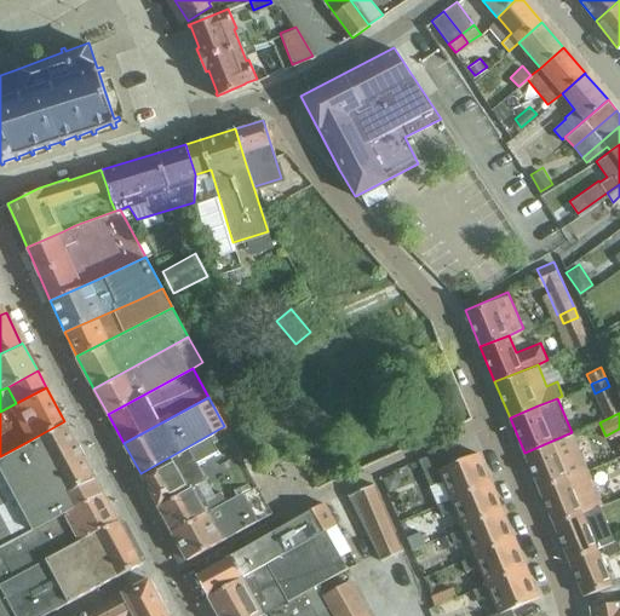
[(0,456),(0,546),(12,540),(12,541),(65,512),(103,493),(64,421),(32,439),(0,456)]
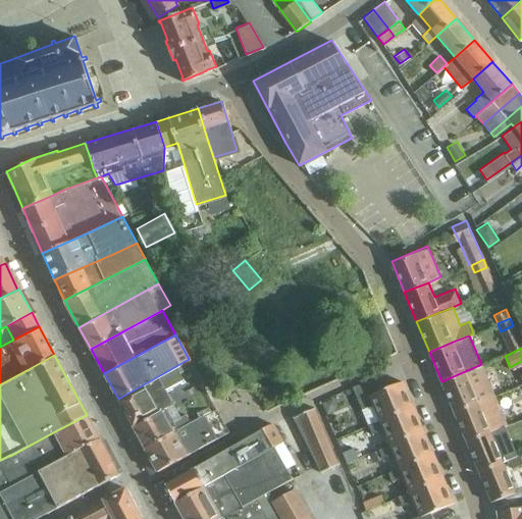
[(189,359),(118,399),(133,425),(204,385),(189,359)]
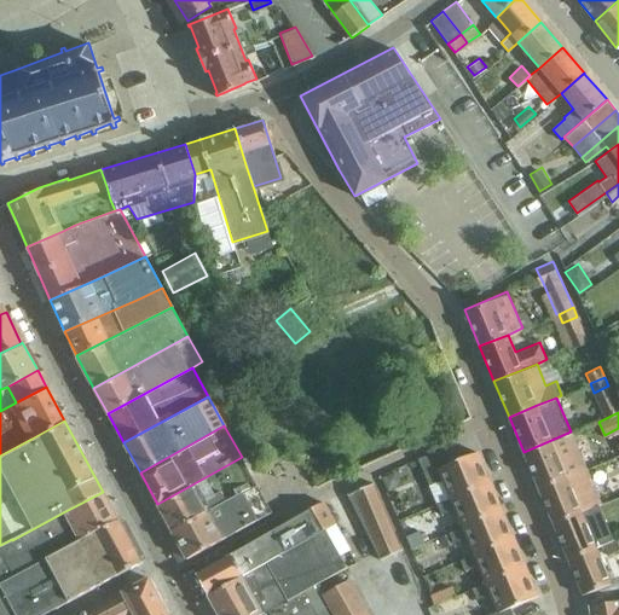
[(571,431),(551,440),(524,452),(538,487),(585,466),(571,431)]
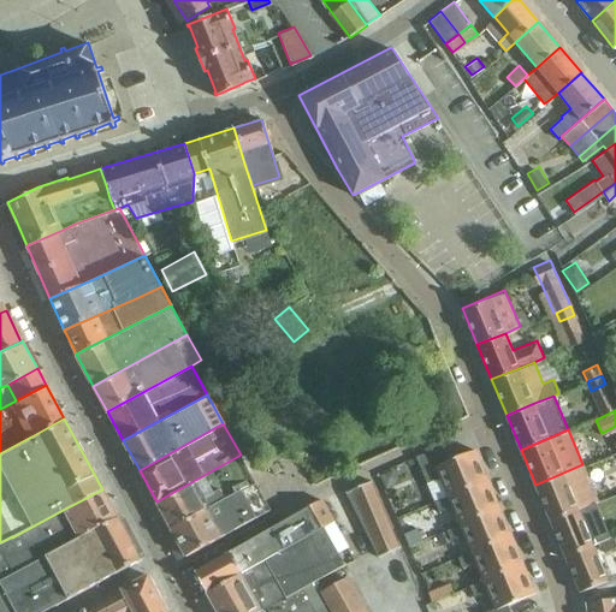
[(487,477),(475,447),(448,459),(442,444),(416,455),(427,482),(440,476),(448,493),(487,477)]
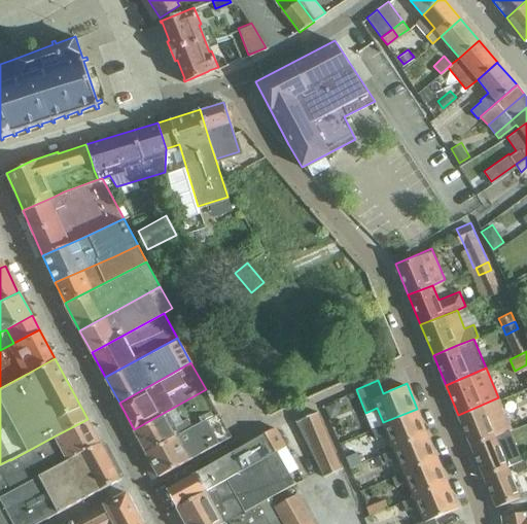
[(206,389),(134,429),(146,451),(217,411),(206,389)]
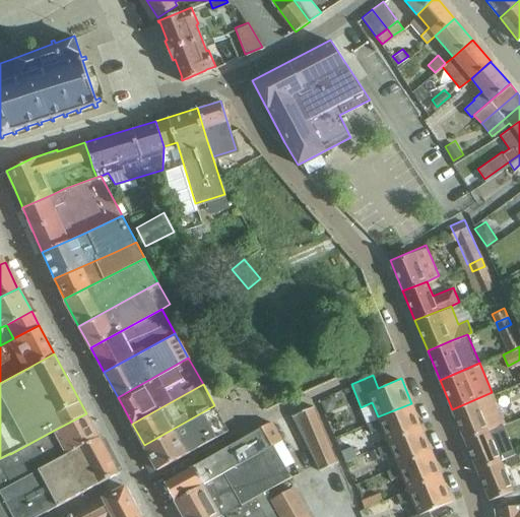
[(505,422),(492,392),(452,409),(464,439),(488,429),(505,422)]
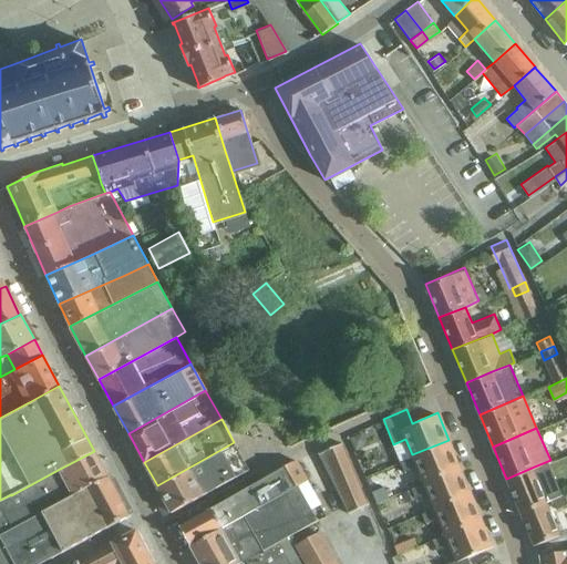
[(363,430),(352,436),(358,449),(363,445),(367,438),(363,430)]
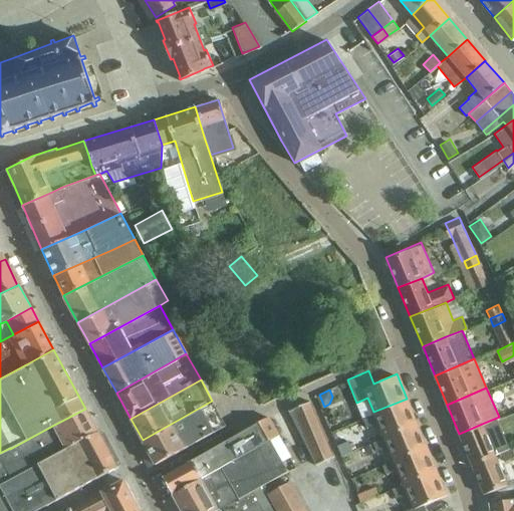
[(417,422),(407,399),(373,412),(374,414),(363,419),(366,427),(378,423),(383,436),(417,422)]
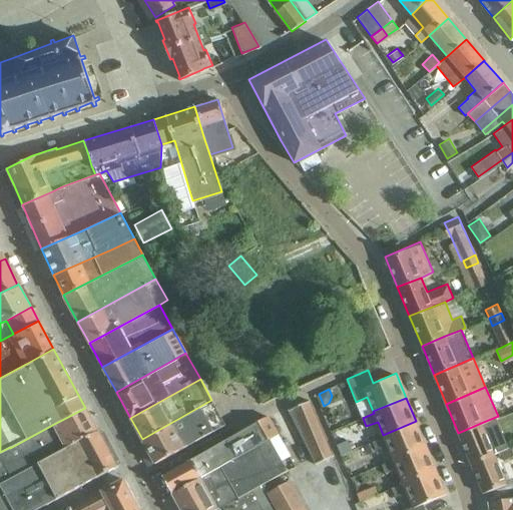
[(224,423),(211,400),(142,439),(155,462),(224,423)]
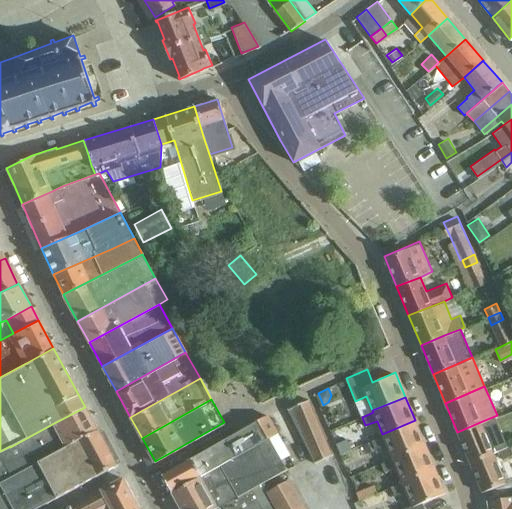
[(332,455),(304,399),(286,408),(314,464),(332,455)]
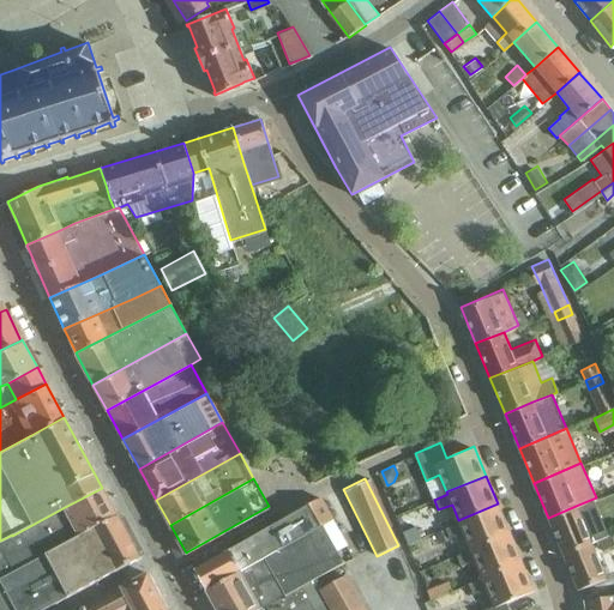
[(12,536),(12,535),(0,541),(0,547),(14,568),(44,551),(79,533),(116,514),(102,488),(65,507),(12,536)]
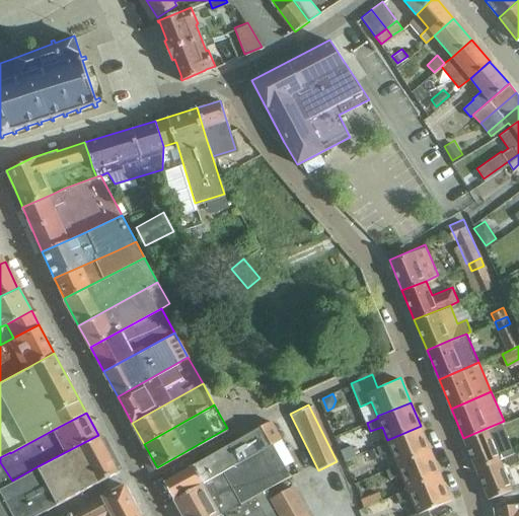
[(271,421),(228,444),(164,481),(173,498),(242,458),(265,445),(272,441),(280,437),(271,421)]
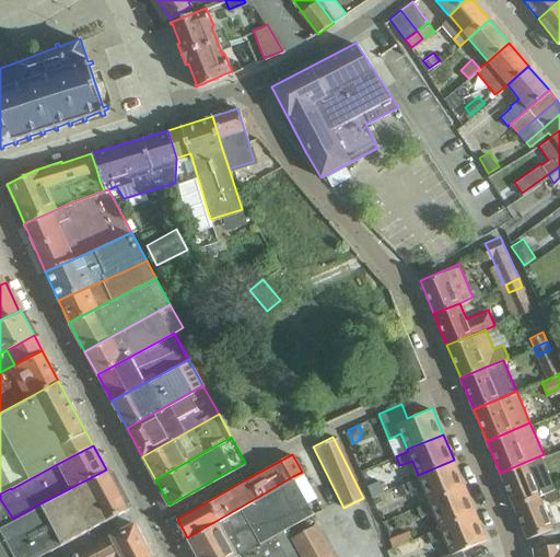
[(525,462),(500,473),(514,505),(539,495),(555,488),(540,455),(525,462)]
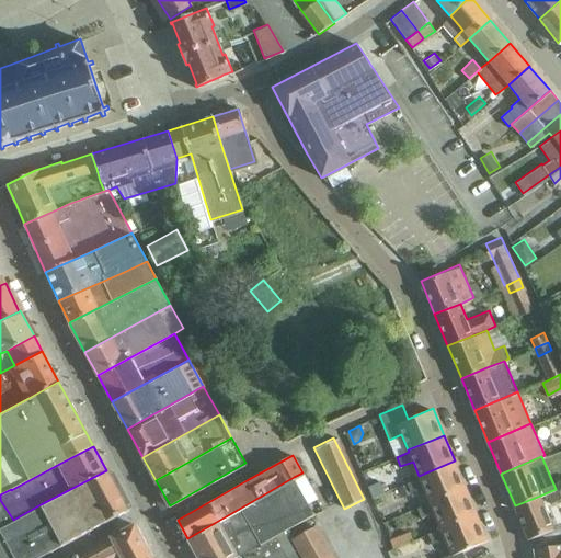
[(407,482),(411,492),(423,487),(430,501),(466,487),(455,460),(419,476),(420,477),(407,482)]
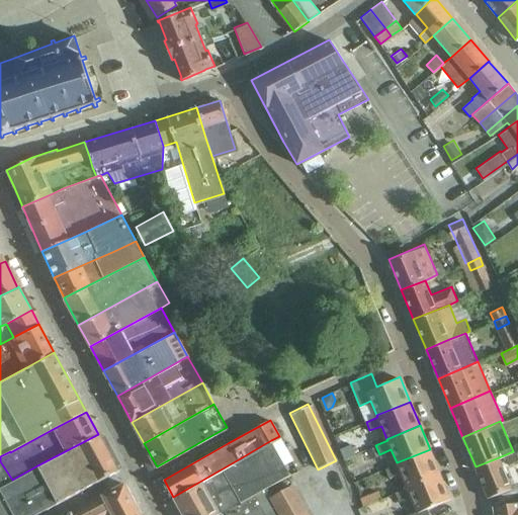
[(117,468),(98,434),(67,450),(37,465),(57,502),(117,468)]
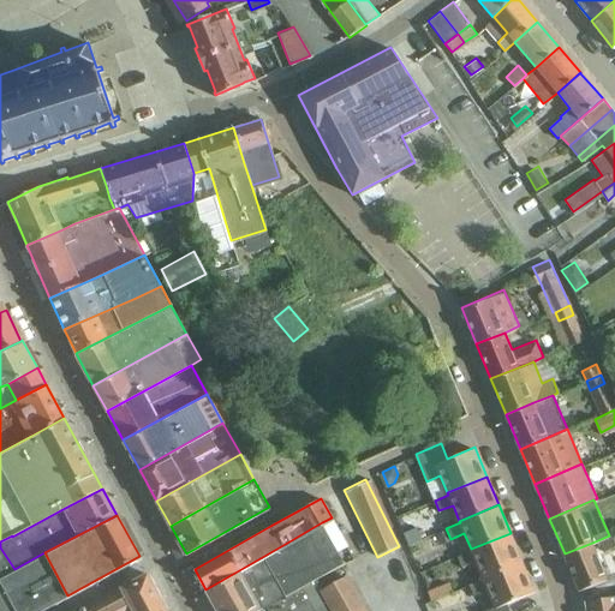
[(322,522),(314,527),(287,543),(206,589),(218,610),(256,610),(310,581),(344,562),(322,522)]
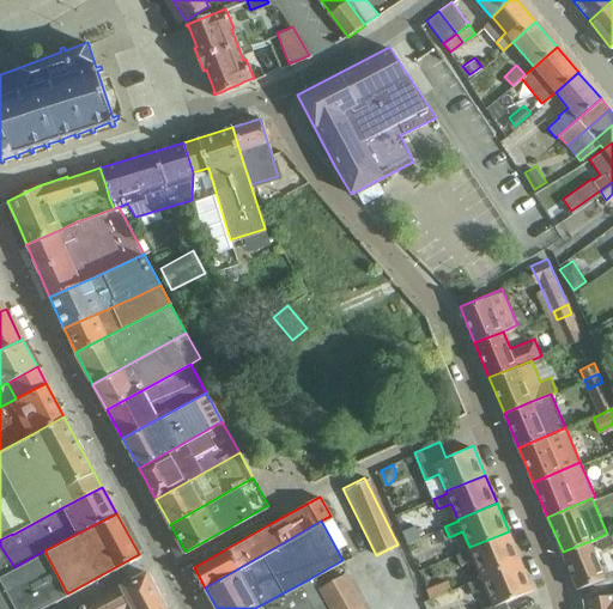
[(414,524),(401,530),(407,542),(420,536),(414,524)]
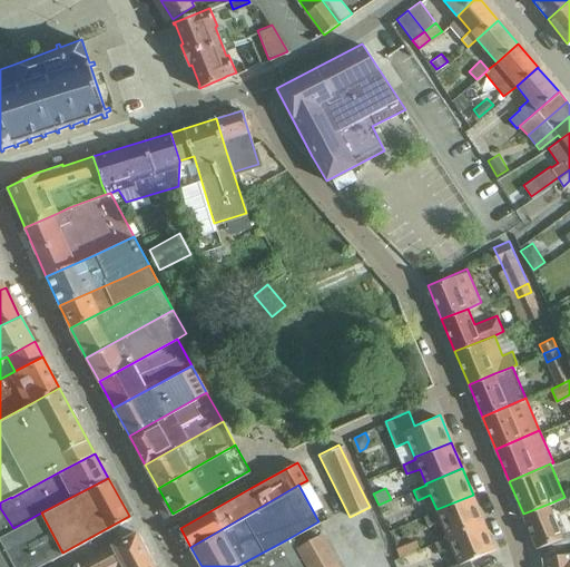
[(412,490),(404,494),(409,504),(416,500),(412,490)]
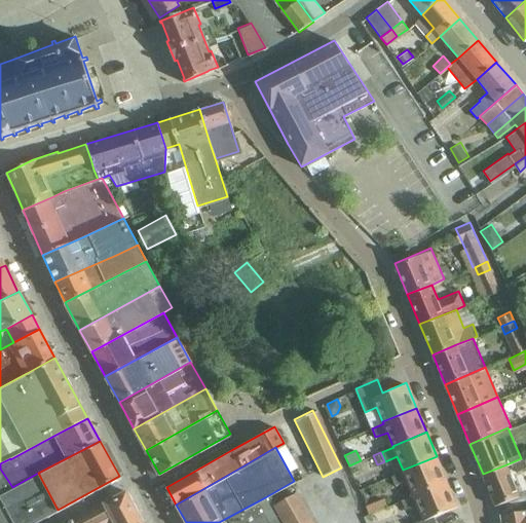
[(447,480),(437,456),(403,470),(403,472),(391,476),(396,485),(407,480),(412,494),(447,480)]
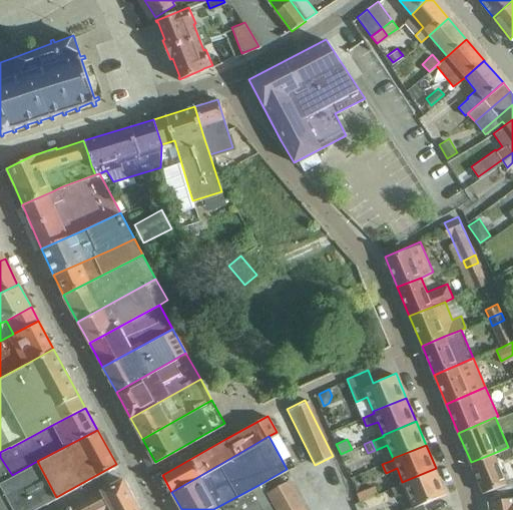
[(506,482),(494,453),(471,462),(483,492),(506,482)]
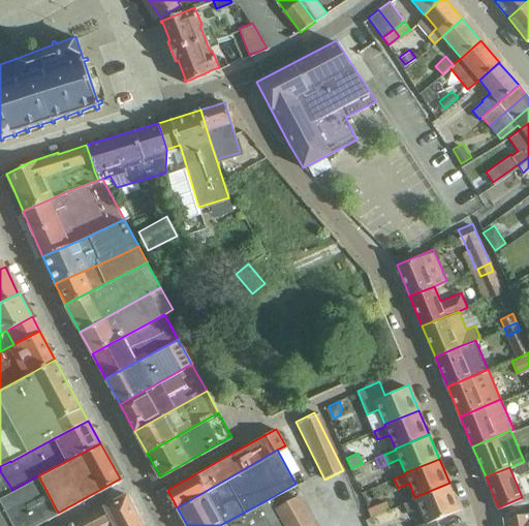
[(0,507),(3,505),(0,499),(0,496),(12,490),(0,471),(0,507)]
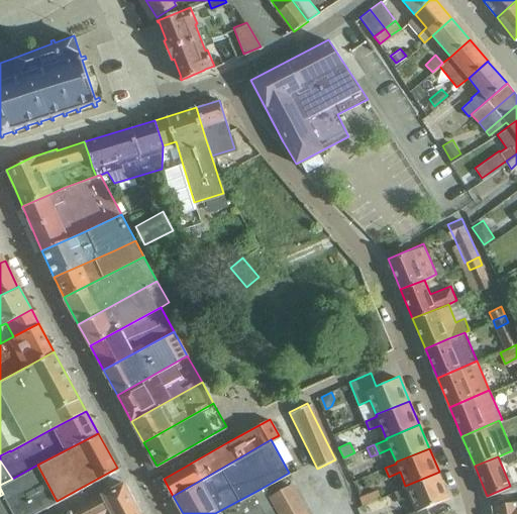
[(37,465),(12,479),(0,485),(0,488),(3,494),(0,496),(0,513),(31,513),(57,501),(37,465)]
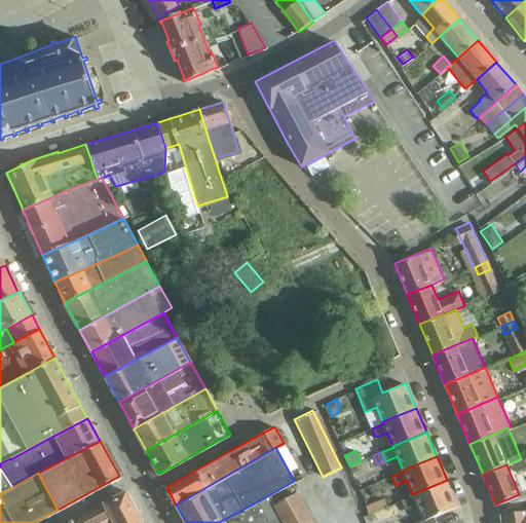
[(457,506),(447,480),(412,494),(413,495),(402,499),(405,509),(417,505),(423,520),(414,522),(436,522),(434,515),(457,506)]
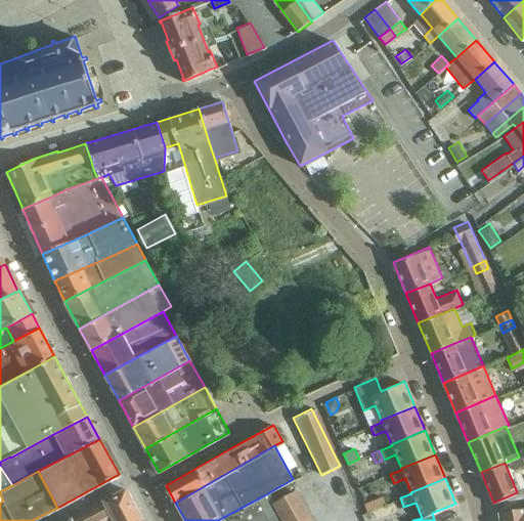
[(129,520),(140,515),(126,488),(63,520),(129,520)]
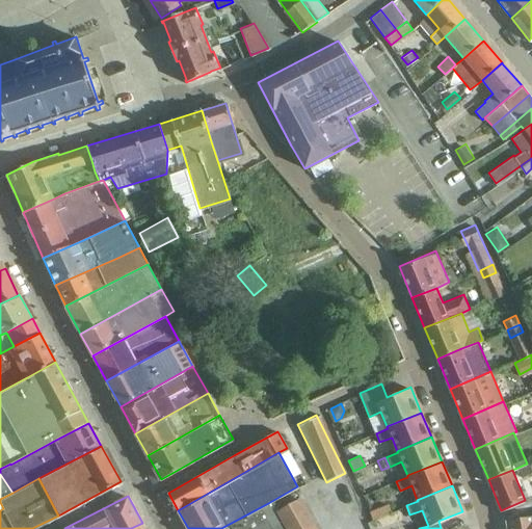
[(288,528),(315,528),(297,498),(277,509),(288,528)]
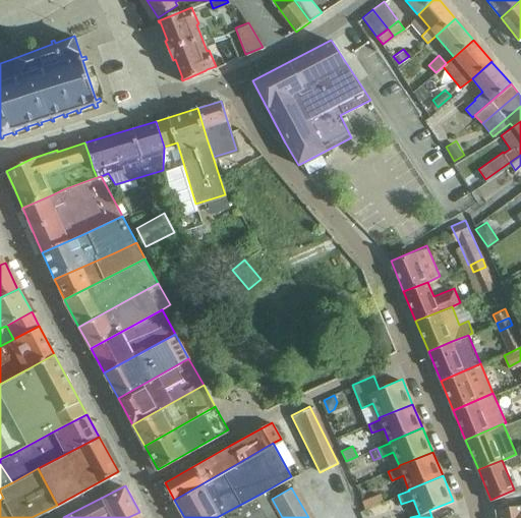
[(277,517),(263,493),(217,517),(277,517)]
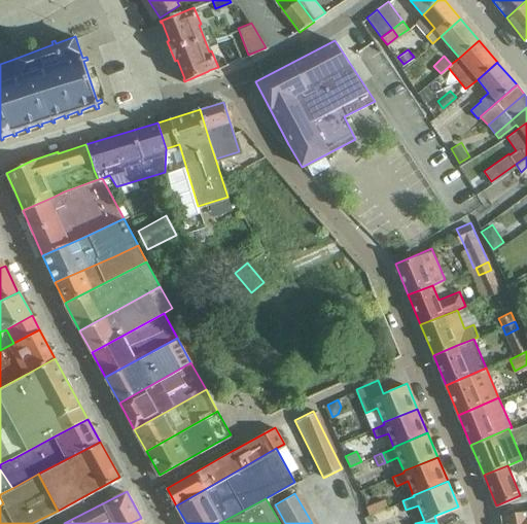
[(526,523),(526,510),(501,515),(502,523),(526,523)]
